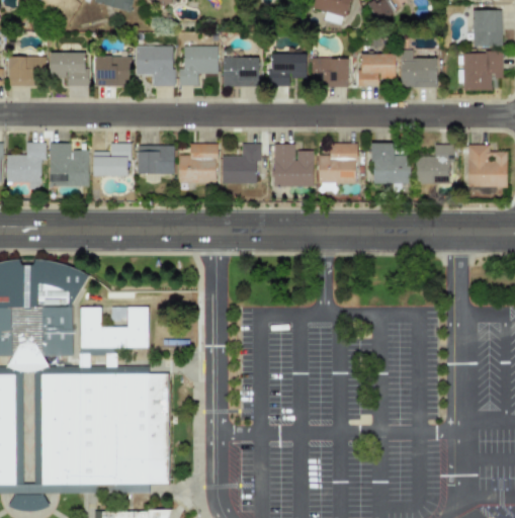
[(134,0),(96,0),(96,4),(133,10),(134,0)]
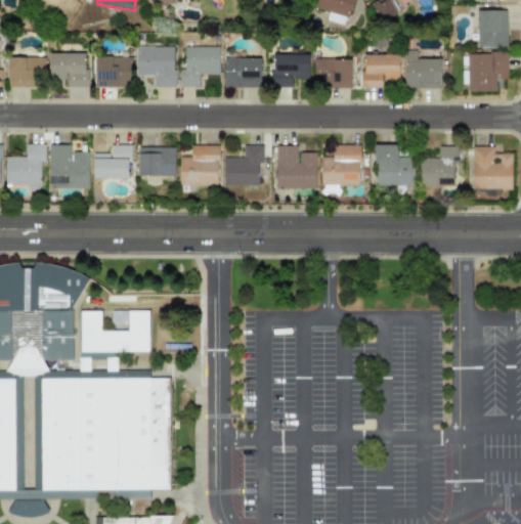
[(314,0),(313,7),(330,12),(328,19),(348,25),(354,0),(314,0)]
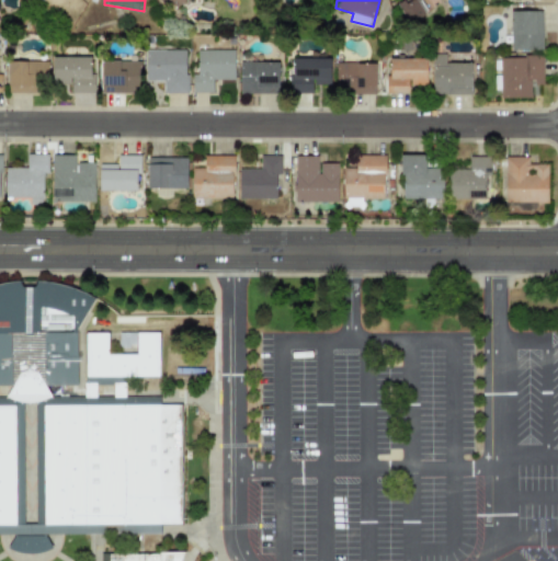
[(402,0),(403,2),(400,3),(410,24),(429,15),(420,0),(402,0)]
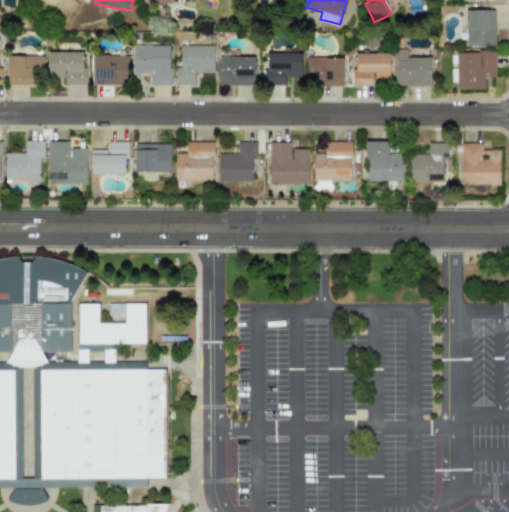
[(497,45),(496,10),(468,10),(468,46),(497,45)]
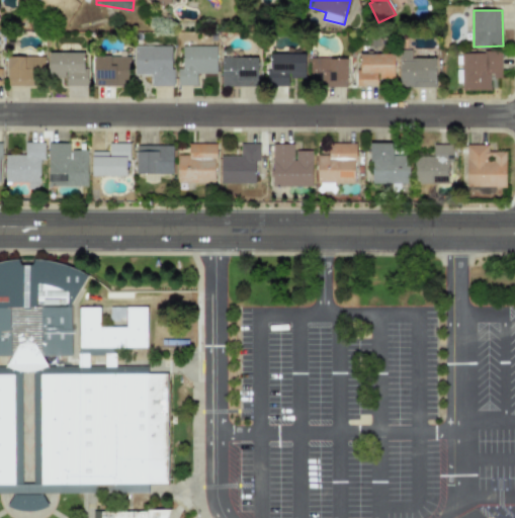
[(137,75),(153,75),(153,85),(174,86),(175,47),(137,46),(137,75)]
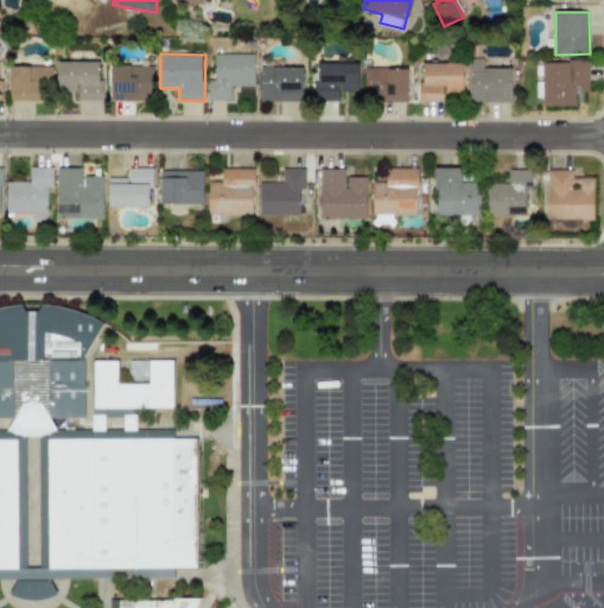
[(210,100),(233,101),(233,87),(256,87),(256,55),(216,54),(216,81),(210,81),(210,100)]
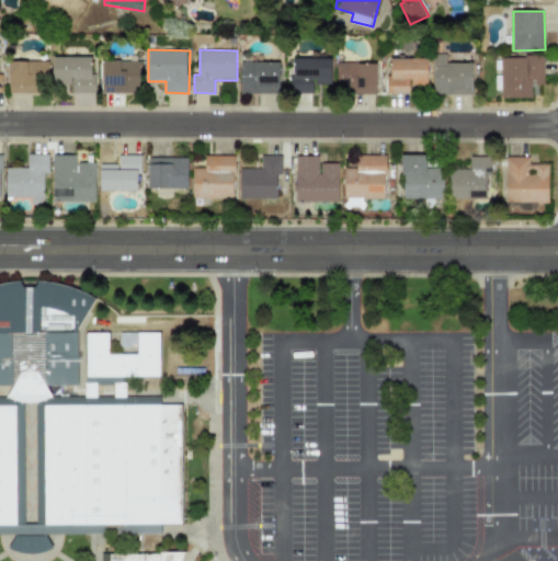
[(475,64),(448,63),(448,54),(435,54),(434,94),(474,94),(475,64)]
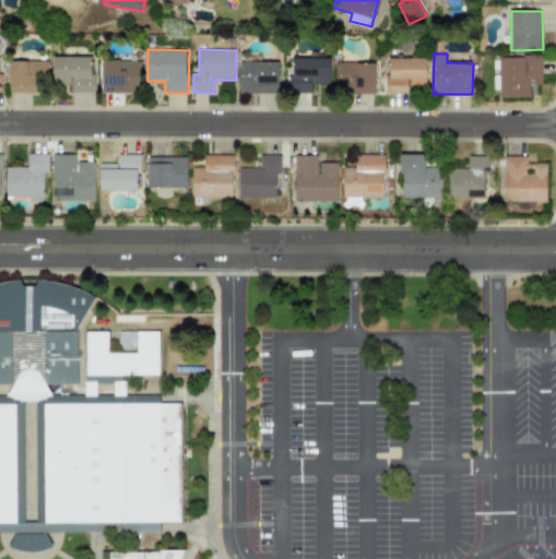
[(55,83),(73,83),(73,92),(95,92),(95,56),(55,57),(55,83)]
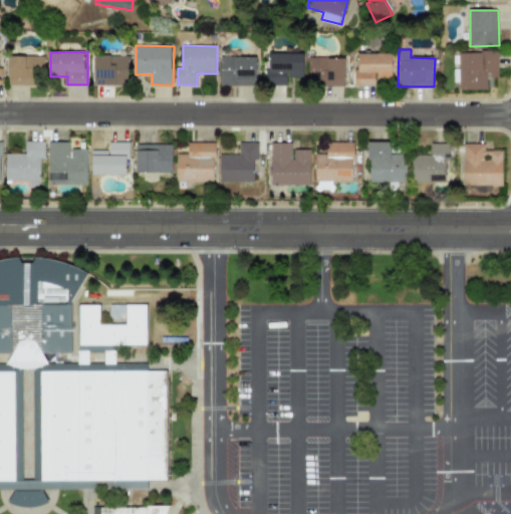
[(499,77),(499,51),(460,51),(461,89),(488,89),(488,77),(499,77)]
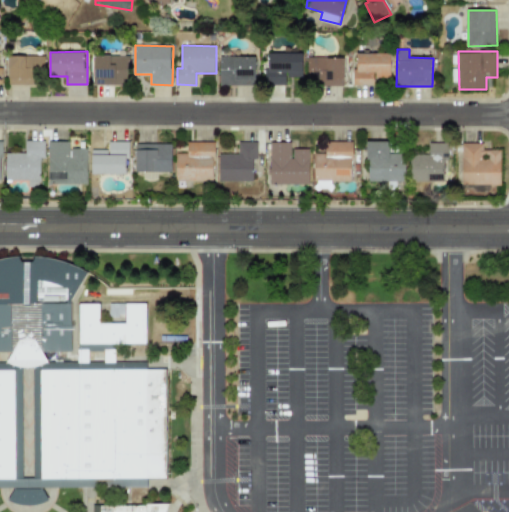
[(303,73),(304,53),(268,52),(267,85),(286,85),(286,73),(303,73)]
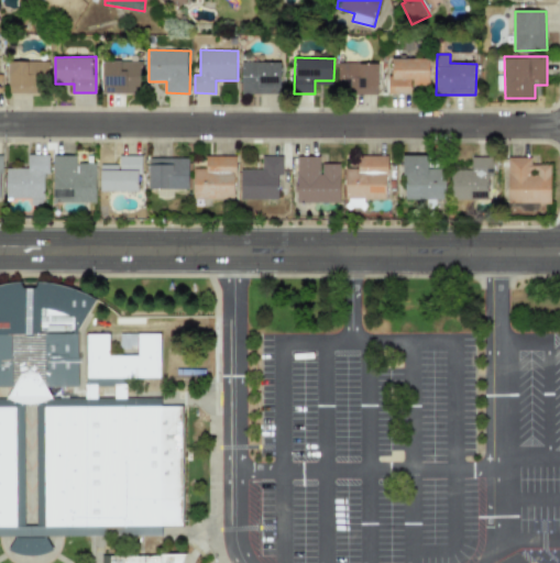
[(430,58),(392,58),(392,92),(413,94),(413,85),(430,85),(430,58)]
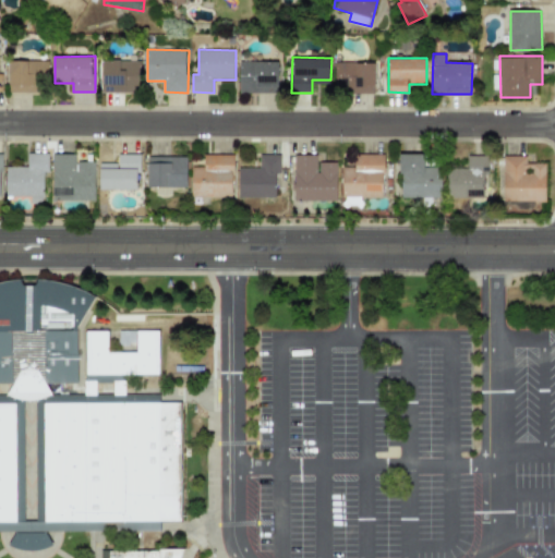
[(142,61),(104,60),(103,93),(142,93),(142,61)]
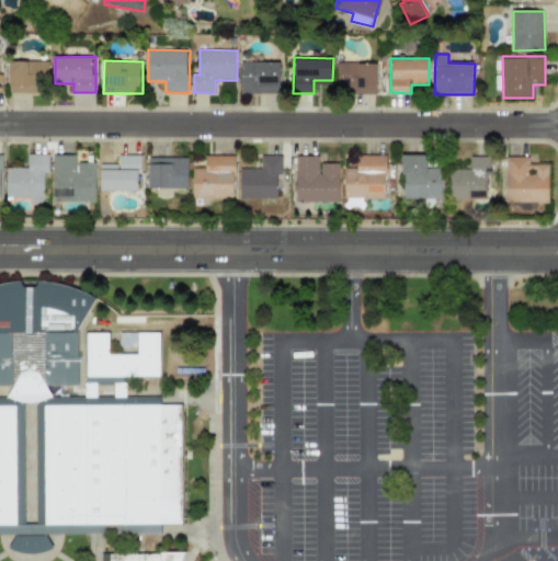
[(11,61),(10,93),(44,93),(44,80),(49,80),(50,61),(11,61)]
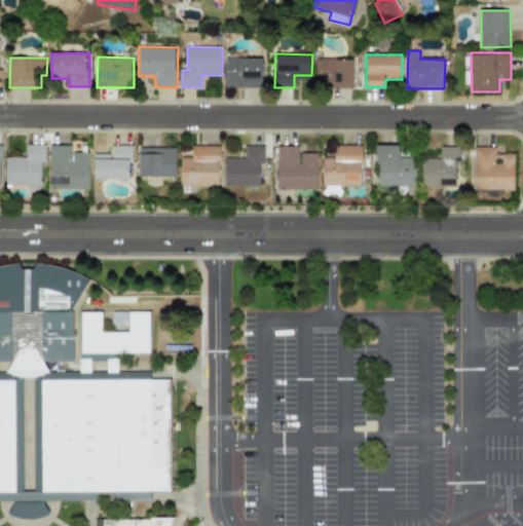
[(264,59),(227,58),(226,85),(263,86),(264,59)]
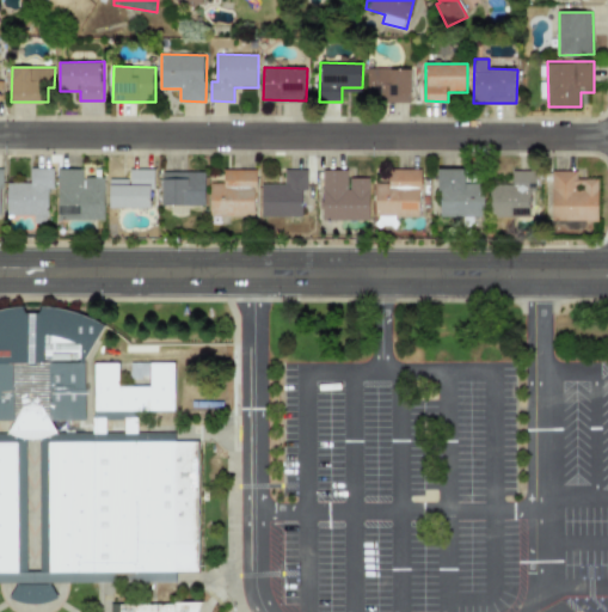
[(369,102),(411,102),(411,69),(369,68),(369,102)]
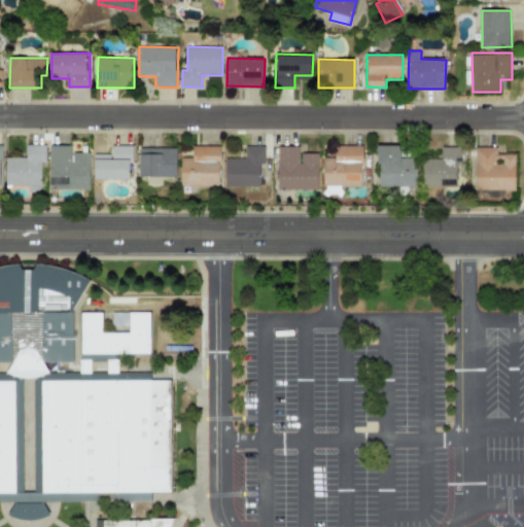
[(7,157),(7,185),(30,185),(30,190),(42,190),(42,163),(47,163),(47,144),(27,145),(27,157),(7,157)]
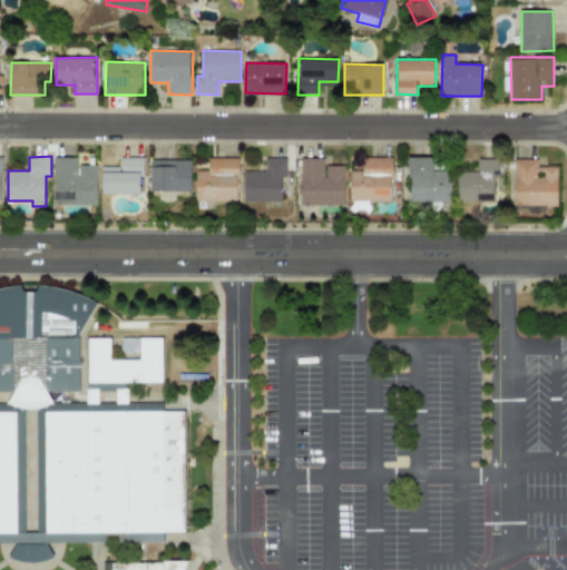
[(56,157),(55,204),(98,205),(99,166),(78,165),(79,158),(56,157)]
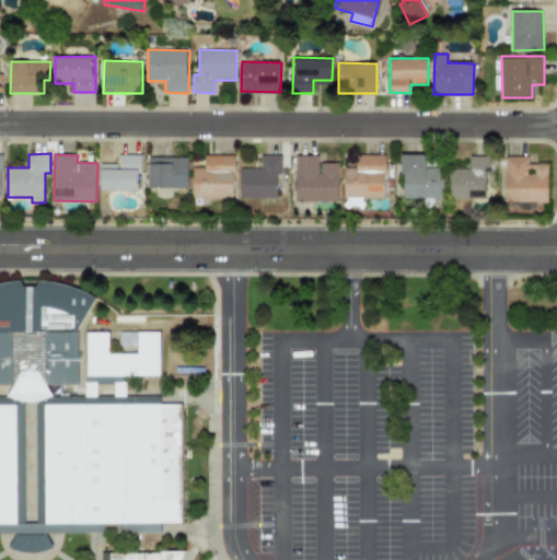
[(141,154),(120,154),(120,164),(102,163),(101,189),(141,190),(141,154)]
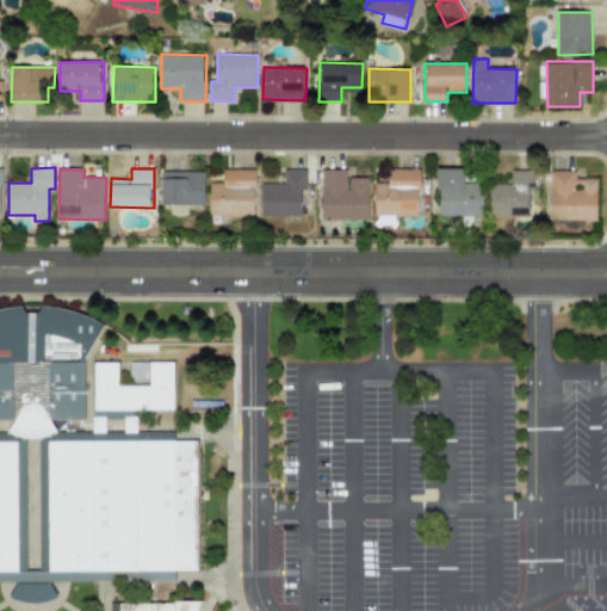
[(224,183),(211,183),(211,216),(256,216),(256,170),(224,168),(224,183)]
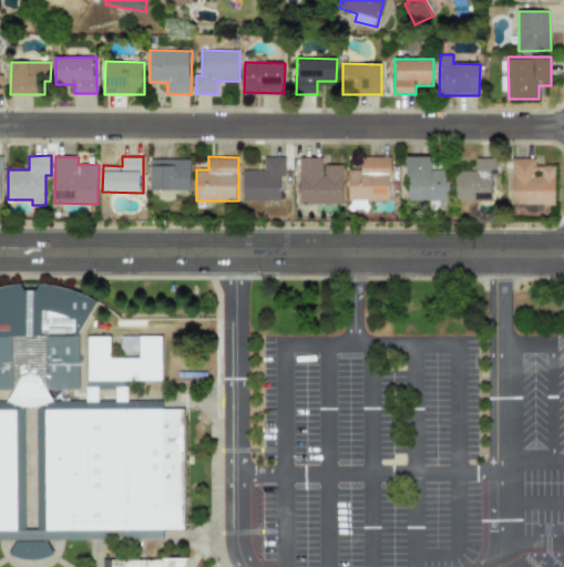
[(349,200),(391,200),(391,157),(361,156),(361,169),(349,169),(349,200)]
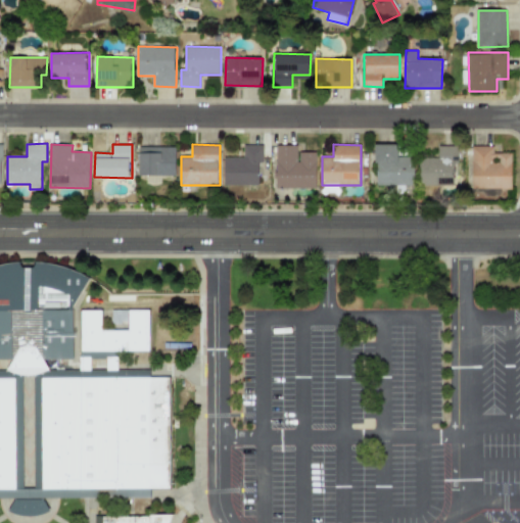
[(398,144),(376,144),(377,185),(415,185),(415,156),(399,157),(398,144)]
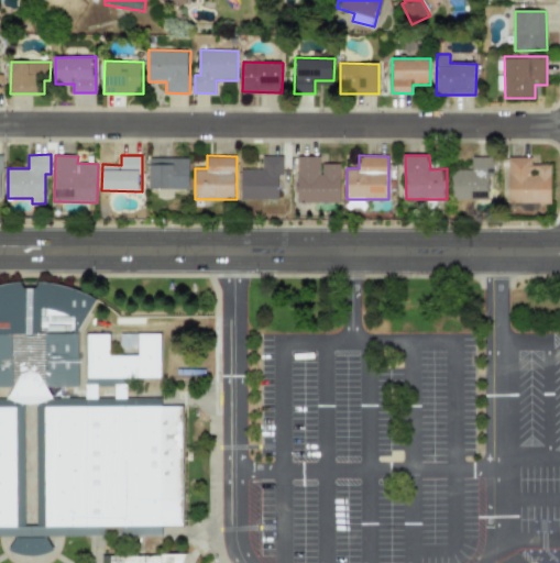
[(243,199),(280,198),(280,174),(285,174),(284,156),(263,156),(263,168),(242,169),(243,199)]
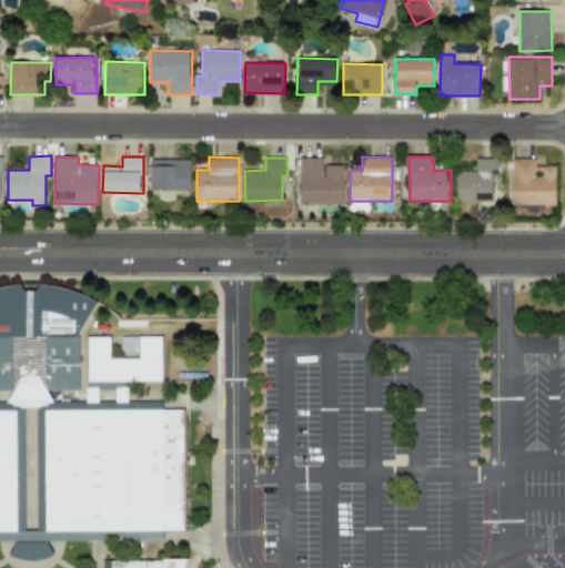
[(345,204),(344,165),(324,165),(324,158),(301,159),(302,204),(345,204)]
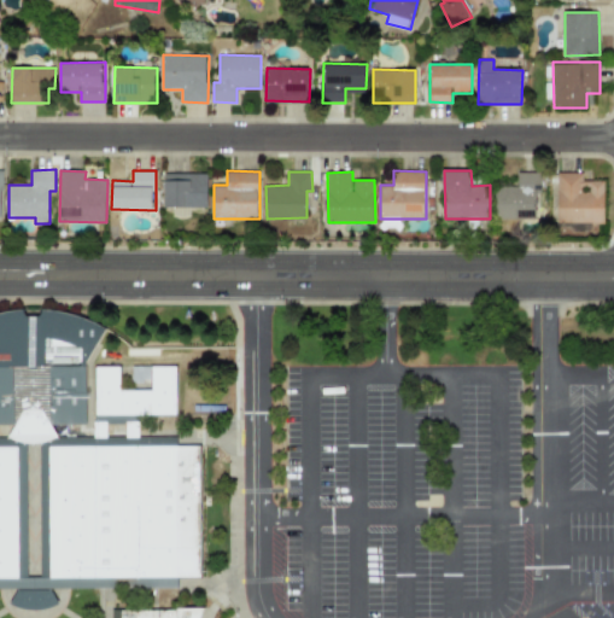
[(537,173),(519,172),(519,186),(498,186),(497,219),(537,219),(537,173)]
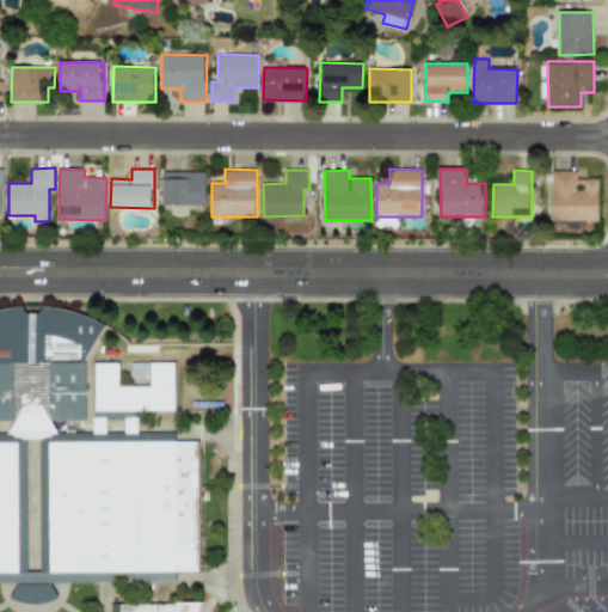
[(163,204),(206,206),(207,172),(164,171),(163,204)]
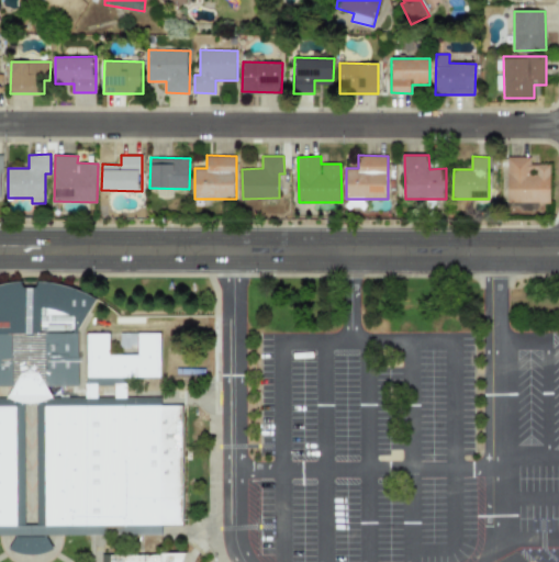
[(507,202),(550,203),(551,165),(532,164),(532,157),(509,157),(507,202)]
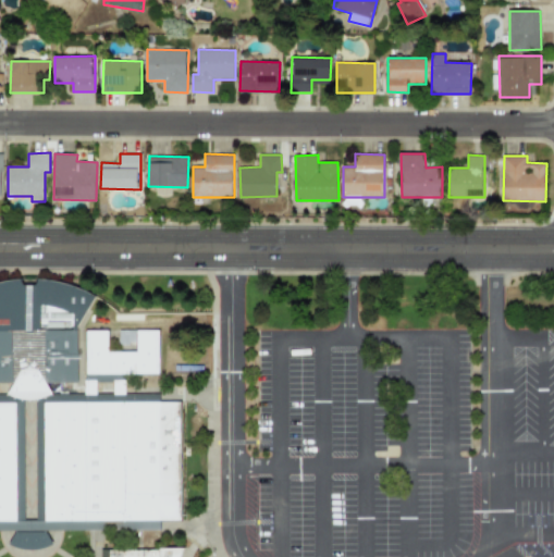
[(0,383),(0,282),(2,282),(20,280),(37,280),(54,281),(72,285),(87,292),(96,296),(79,324),(79,383),(0,383)]
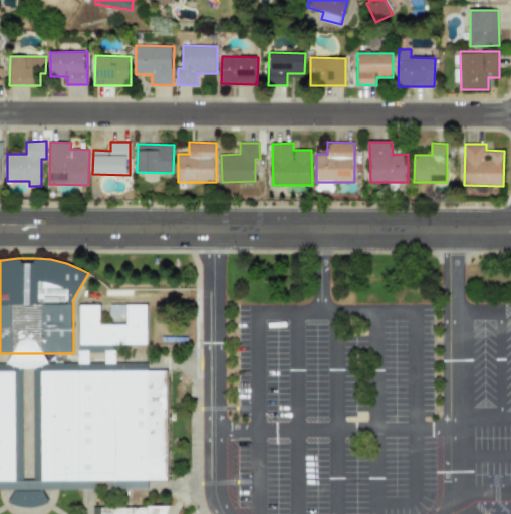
[(81,305),(100,305),(101,325),(128,324),(128,305),(148,305),(148,344),(81,344),(81,305)]
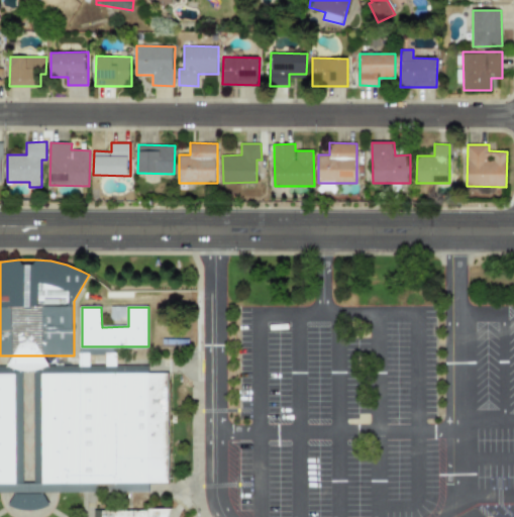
[(42,484),(85,484),(85,374),(42,374),(42,484)]
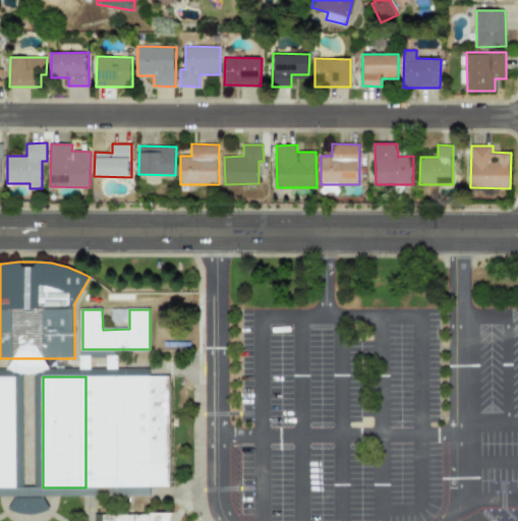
[(93,377),(93,486),(140,486),(140,377),(93,377)]
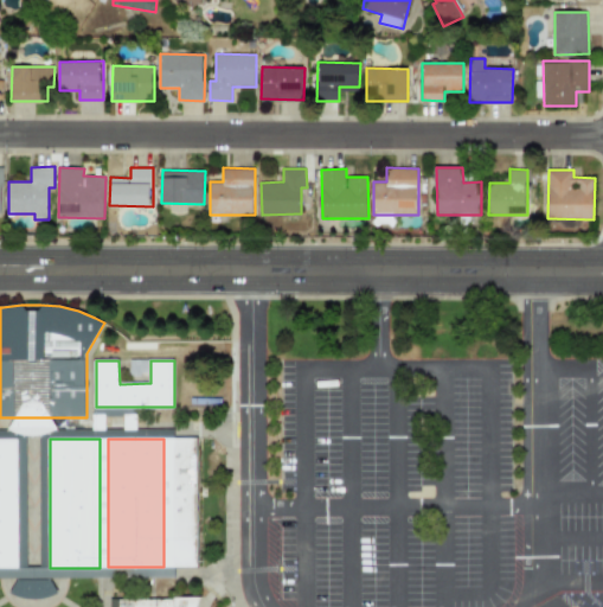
[(170,439),(171,567),(199,567),(198,439),(170,439)]
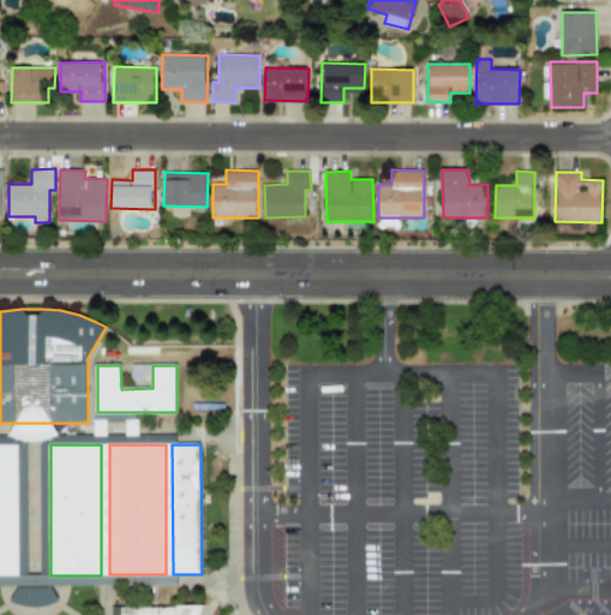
[(0,575),(19,575),(18,446),(0,446),(0,575)]
